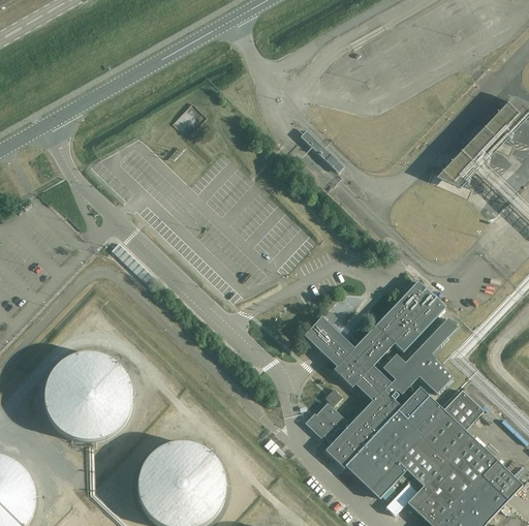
[(341,163),(312,135),(310,137),(308,136),(305,141),(335,169),(341,163)]
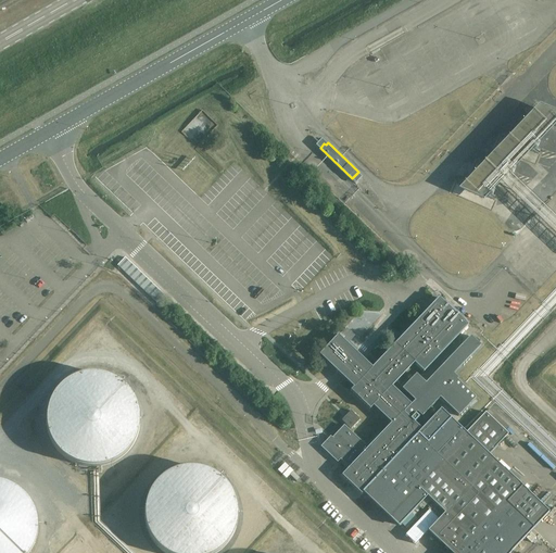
[(510,181),(528,197),(533,191),(515,176),(510,181)]
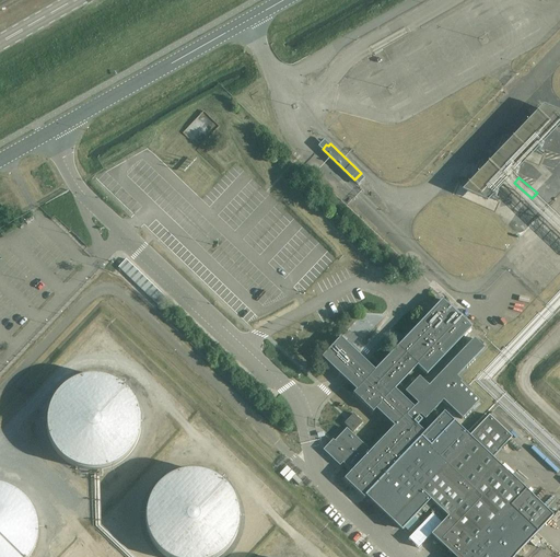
[(126,256),(118,265),(141,288),(150,279),(126,256)]
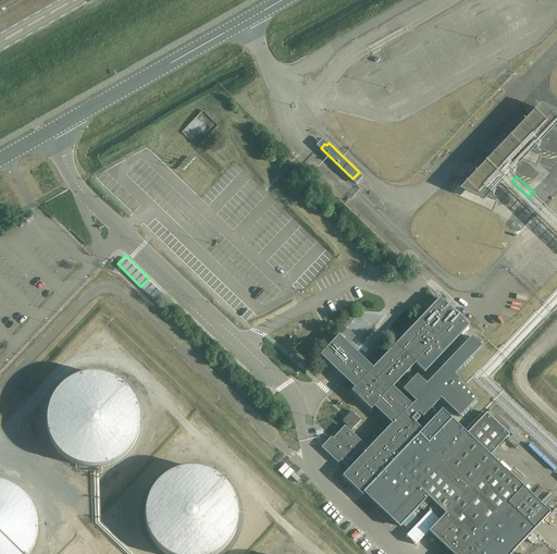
[(508,553),(549,511),(489,453),(509,432),(486,410),(466,431),(442,408),(423,429),(409,416),(417,408),(421,411),(438,393),(458,411),(474,394),(453,372),(481,343),(471,333),(426,381),(417,371),(404,386),(416,398),(411,403),(393,384),(415,361),(424,370),(468,323),(440,295),(372,366),(355,349),(339,334),(320,354),(354,385),(350,389),(370,407),(373,404),(392,421),(368,446),(344,423),(332,435),(331,434),(324,441),(349,466),(342,474),(361,493),(364,490),(400,524),(428,495),(434,502),(432,505),(442,515),(430,528),(457,553),(455,553),(508,553)]
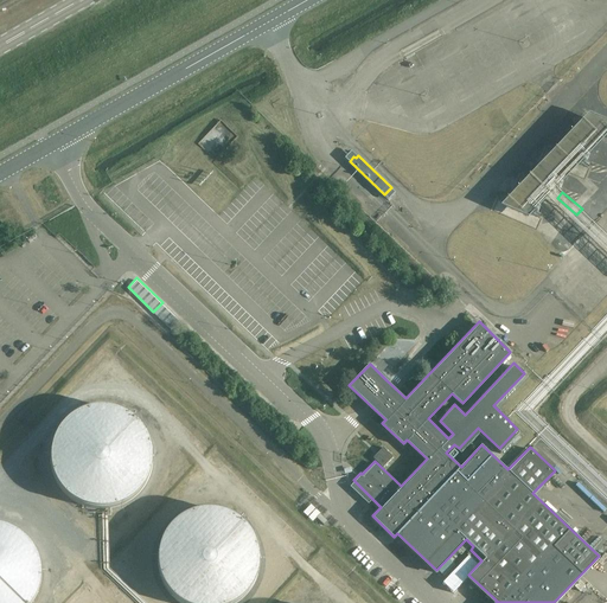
[(153,459),(153,453),(153,446),(151,440),(148,434),(145,428),(141,423),(136,418),(132,415),(126,411),(121,409),(114,406),(108,405),(102,405),(95,406),(89,408),(83,410),(77,412),(71,416),(66,421),(63,425),(59,431),(57,437),(55,443),(53,449),(52,455),(53,462),(55,468),(57,474),(59,480),(63,486),(66,491),(71,495),(77,499),(83,501),(89,504),(95,505),(102,506),(108,506),(114,505),(121,502),(127,500),(132,496),(136,493),(141,488),(145,482),(148,478),(151,472),(153,464),(153,459)]
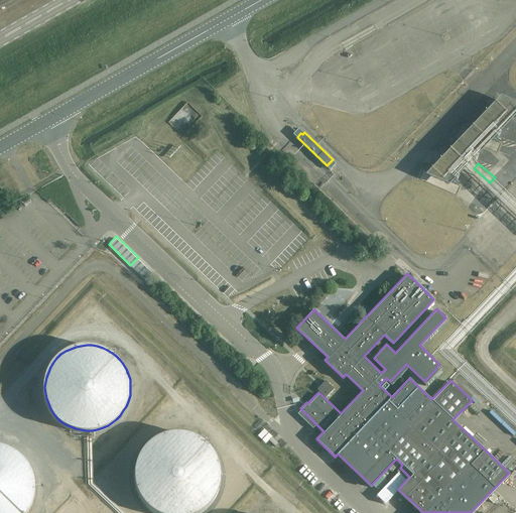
[(326,378),(316,387),(326,395),(334,387),(326,378)]
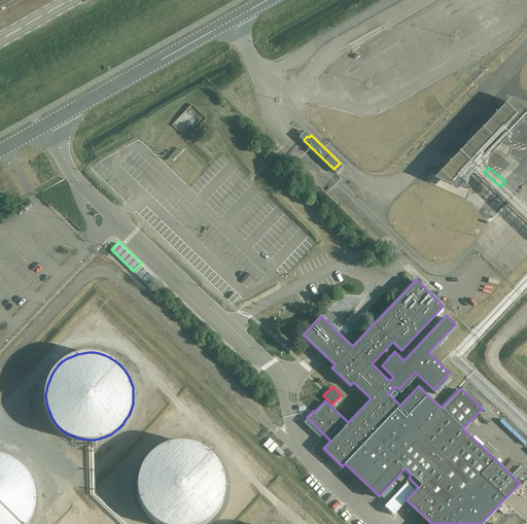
[(269,430),(261,438),(269,446),(276,439),(269,430)]
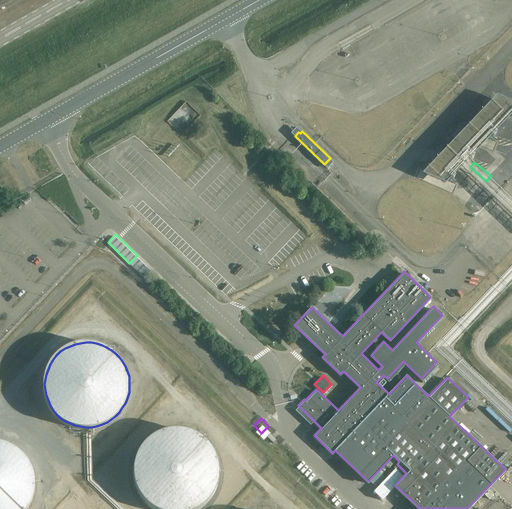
[(219,472),(219,466),(219,460),(217,455),(215,449),(212,445),(208,440),(204,436),(200,433),(194,430),(189,428),(183,427),(178,426),(172,427),(166,428),(161,430),(155,432),(151,435),(146,439),(143,444),(140,449),(137,454),(136,459),(135,465),(135,471),(135,477),(137,482),(139,488),(142,493),(146,497),(150,501),(155,504),(160,507),(164,508),(189,508),(194,508),(199,505),(203,502),(208,498),(211,493),(215,488),(217,483),(219,478),(219,472)]
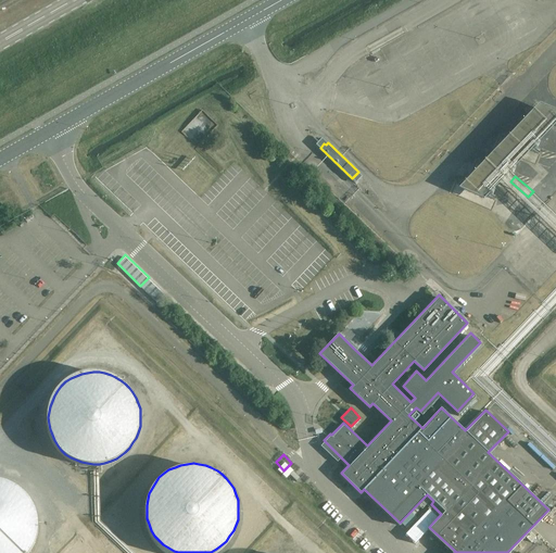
[(36,526),(36,520),(35,514),(34,508),(32,503),(28,498),(25,493),(21,489),(16,486),(11,482),(7,480),(0,478),(0,477),(0,552),(24,552),(25,552),(28,548),(32,543),(34,538),(35,531),(36,526)]
